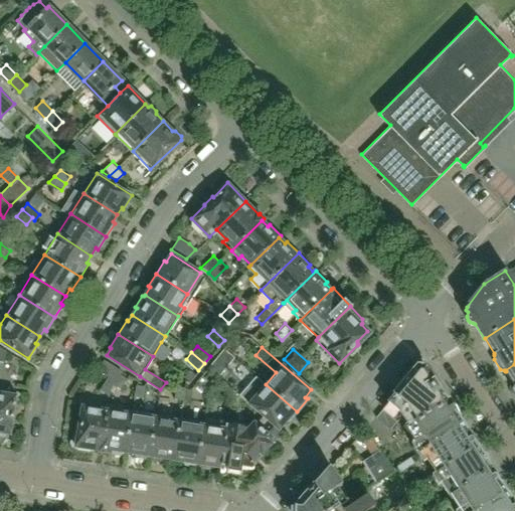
[(113,384),(122,370),(104,358),(98,369),(108,375),(100,388),(110,395),(111,388),(113,384)]
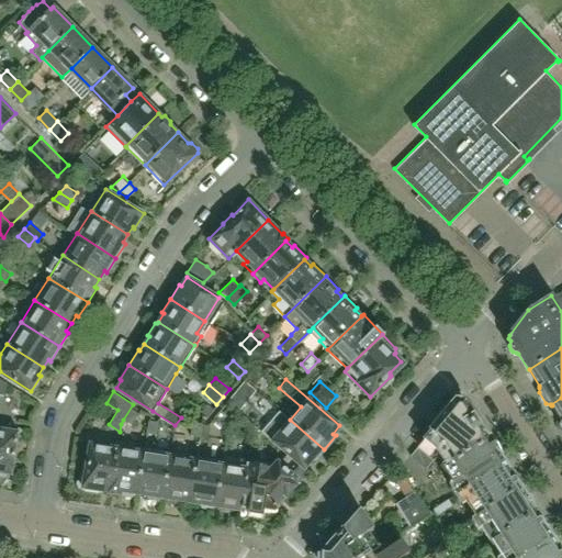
[(487,438),(470,412),(471,411),(463,399),(456,398),(423,436),(436,446),(447,464),(487,438)]
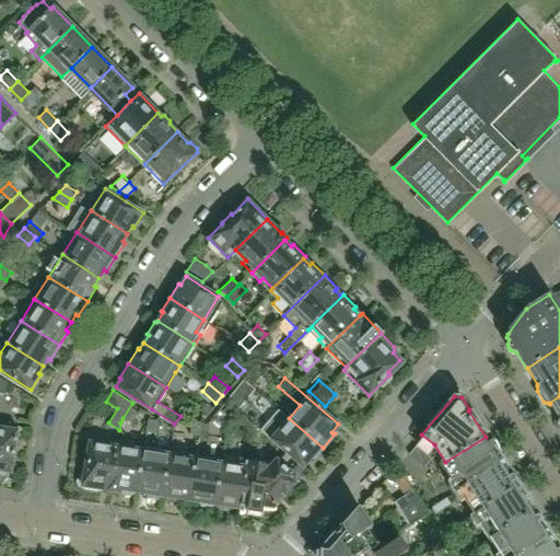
[(559,396),(549,403),(550,404),(559,419),(559,396)]
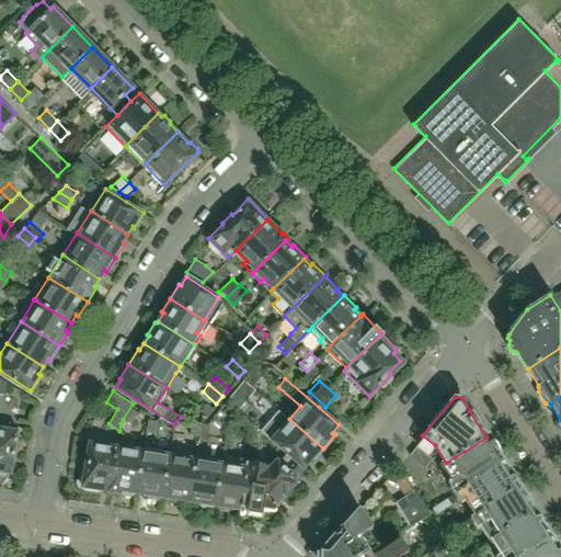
[(132,423),(141,408),(133,404),(123,419),(132,423)]
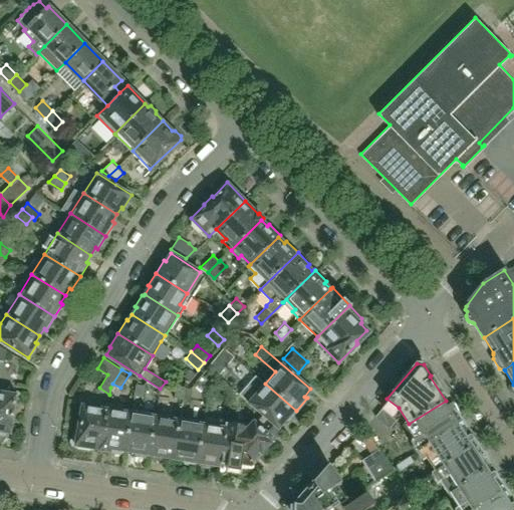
[(195,380),(208,392),(209,380),(201,373),(195,380)]
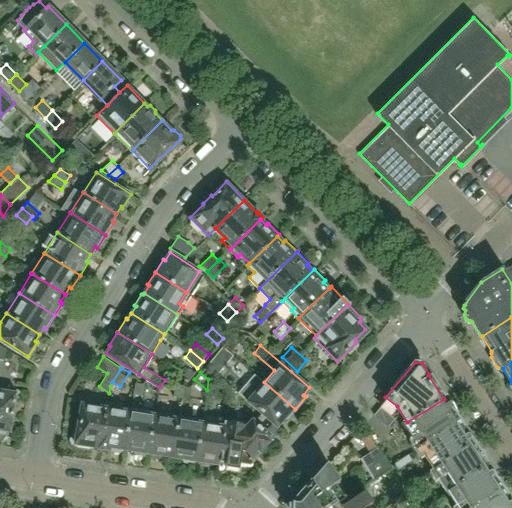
[(243,386),(233,377),(228,384),(231,387),(238,392),(243,386)]
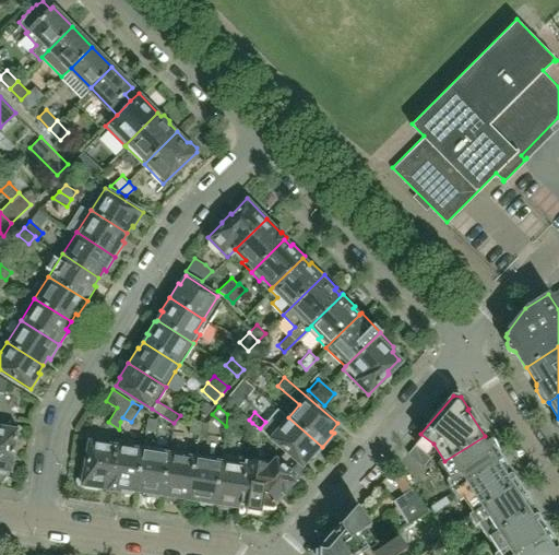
[(155,432),(157,417),(151,413),(147,418),(145,430),(155,432)]
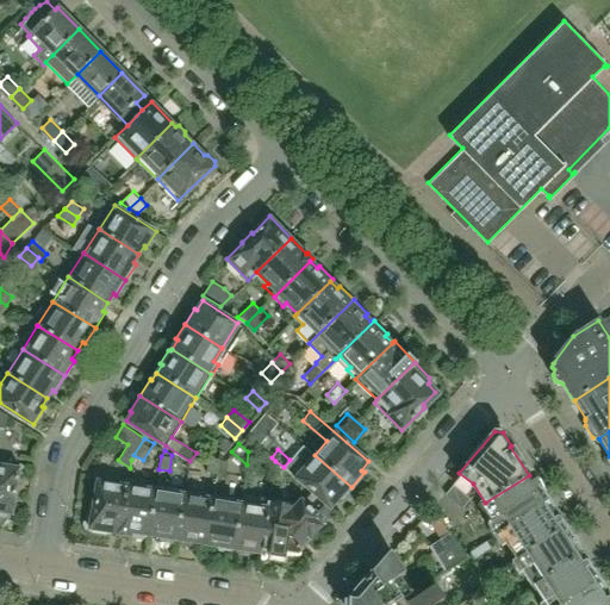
[(273,473),(275,461),(272,457),(266,453),(263,471),(273,473)]
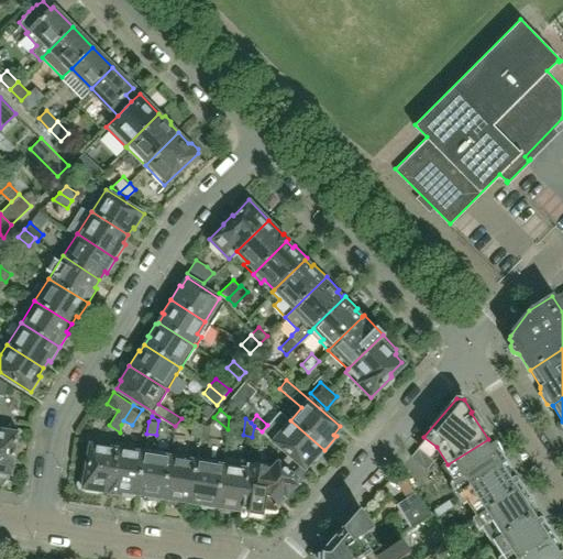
[(307,471),(324,450),(290,420),(272,441),(275,444),(307,471)]
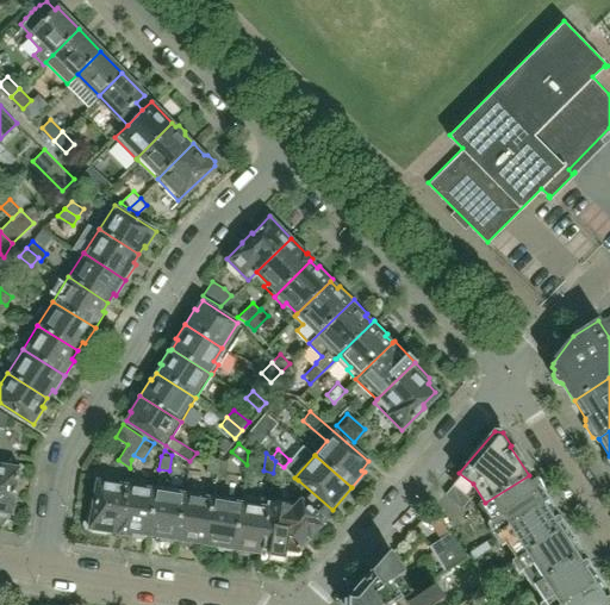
[(219,457),(209,456),(206,471),(217,472),(219,457)]
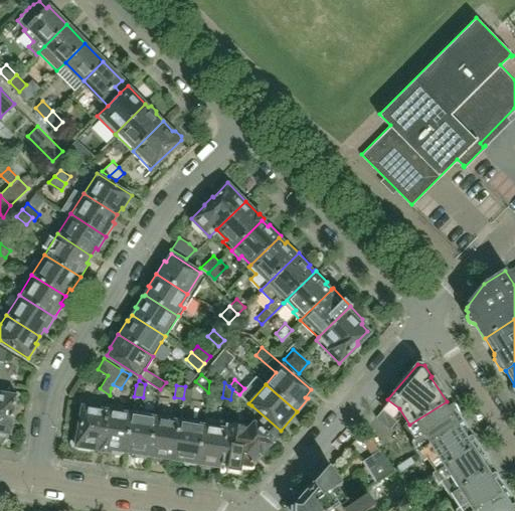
[(9,433),(16,390),(0,388),(0,434),(8,435),(8,433),(9,433)]
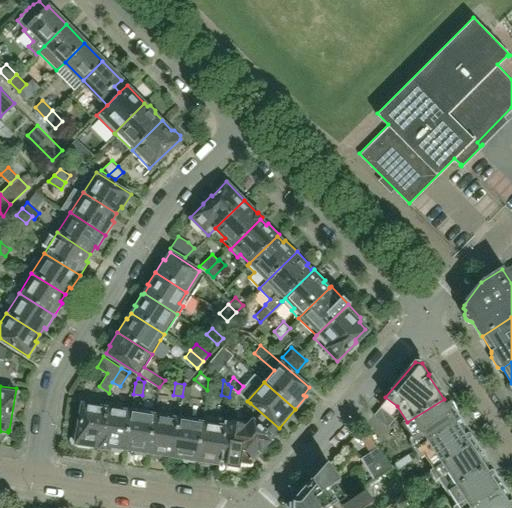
[(458,421),(453,413),(454,412),(445,398),(444,399),(407,422),(404,424),(412,437),(409,439),(415,449),(458,421)]
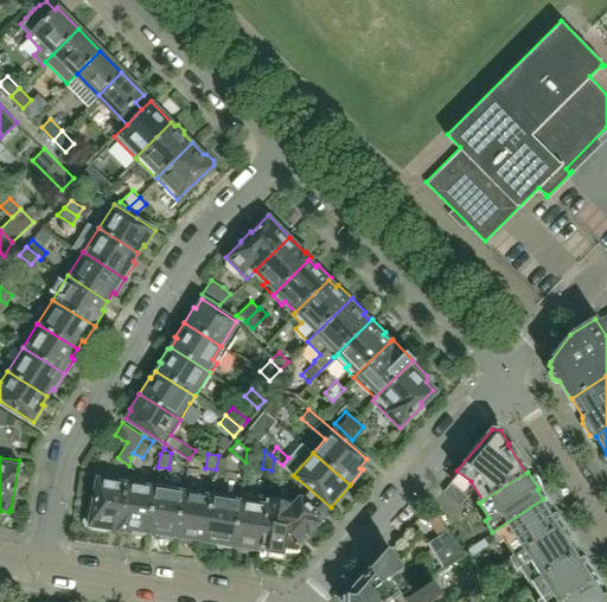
[(117,530),(127,476),(97,473),(91,512),(88,512),(84,514),(83,520),(84,523),(88,525),(108,529),(108,527),(117,530)]
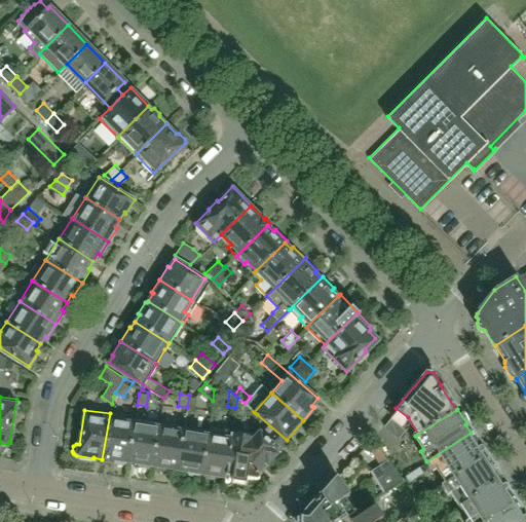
[(127,460),(135,417),(110,413),(102,459),(122,463),(126,460),(127,460)]
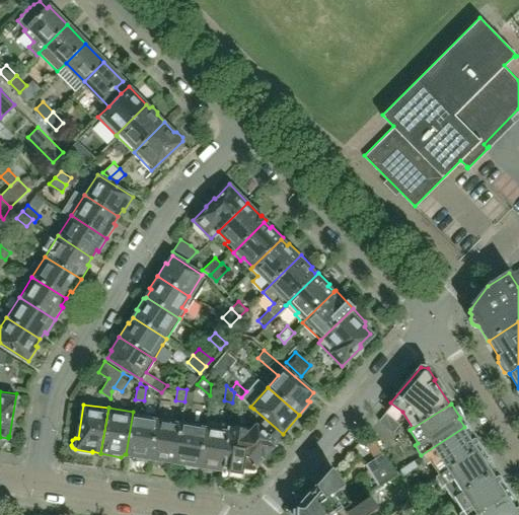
[(263,456),(283,434),(253,409),(248,416),(255,422),(252,425),(255,428),(251,432),(248,432),(248,431),(229,428),(222,470),(222,473),(241,476),(242,470),(249,472),(263,456)]
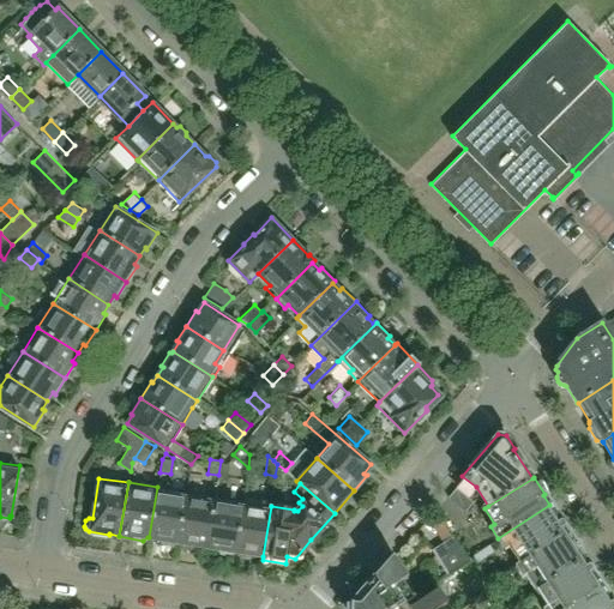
[(178,542),(185,492),(157,487),(149,537),(162,540),(163,543),(173,546),(175,542),(178,542)]
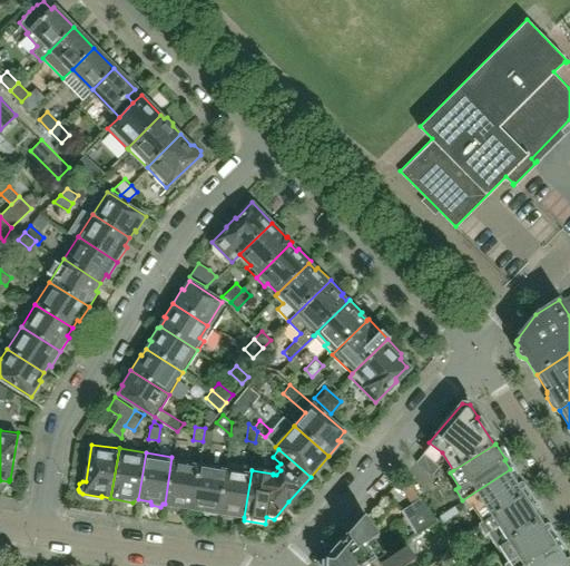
[(190,508),(198,461),(172,457),(165,504),(167,505),(169,508),(178,509),(180,507),(190,508)]
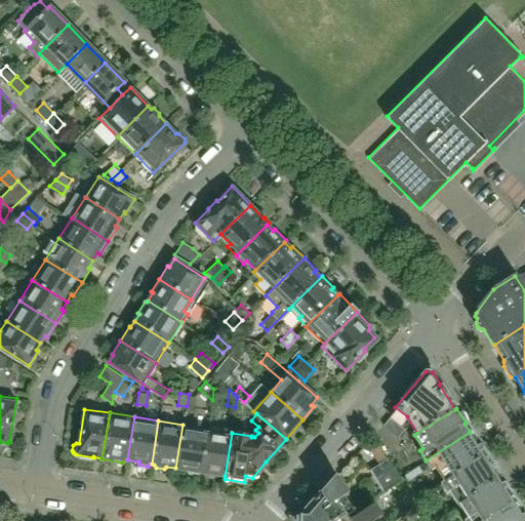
[(206,433),(207,433),(207,429),(183,425),(175,468),(188,470),(189,473),(199,475),(206,433)]
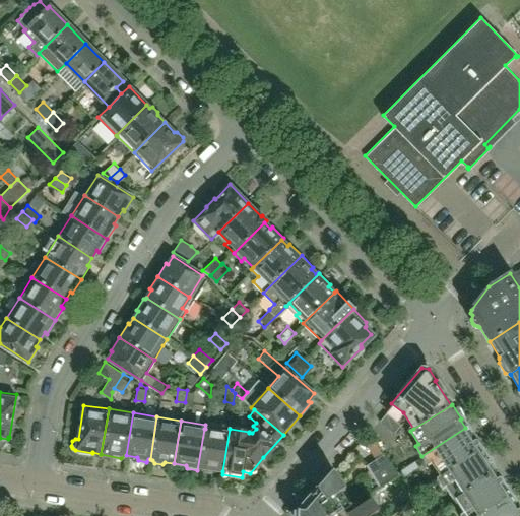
[(222,471),(230,429),(218,427),(218,431),(205,429),(204,429),(197,470),(214,472),(214,469),(222,471)]
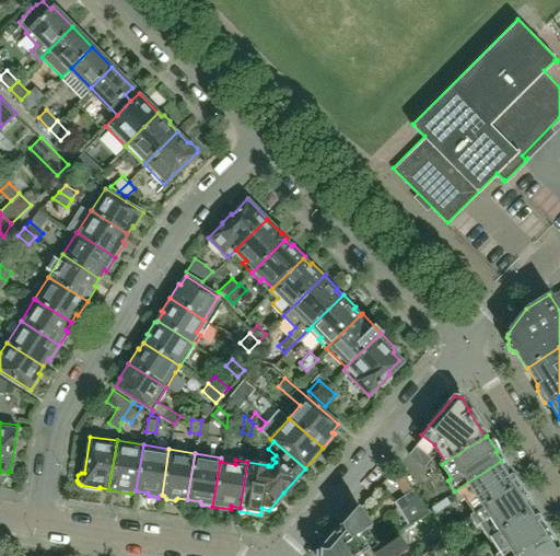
[(474,513),(517,486),(516,485),(518,484),(508,467),(506,468),(501,461),(454,491),(459,501),(464,498),(473,513),(474,513)]
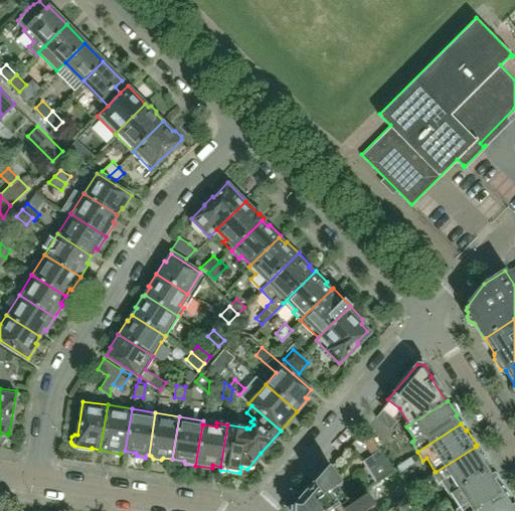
[(370,432),(362,437),(366,445),(374,440),(370,432)]
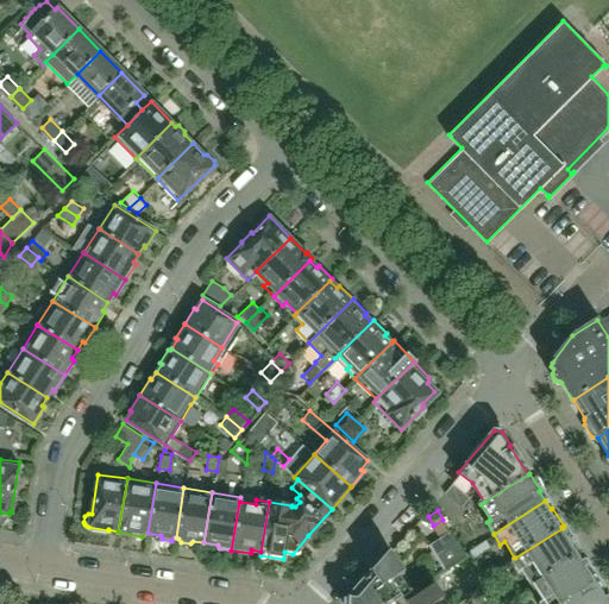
[(532,585),(582,553),(576,545),(573,545),(563,528),(515,558),(514,558),(510,560),(518,571),(521,568),(532,585)]
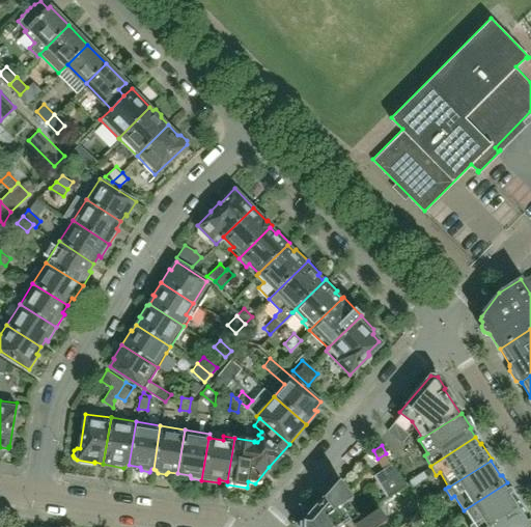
[(374,473),(387,494),(404,483),(392,462),(374,473)]
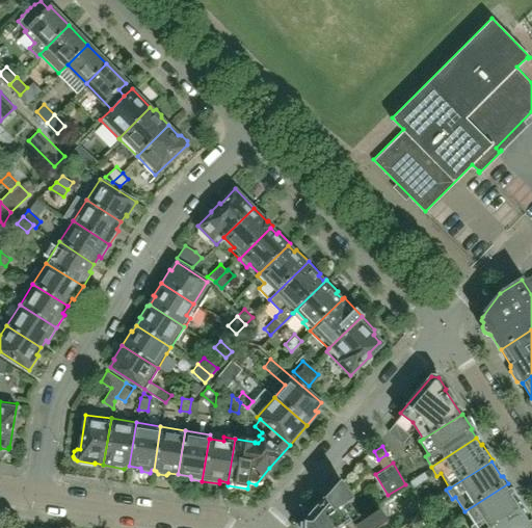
[(425,471),(407,482),(411,487),(428,476),(425,471)]
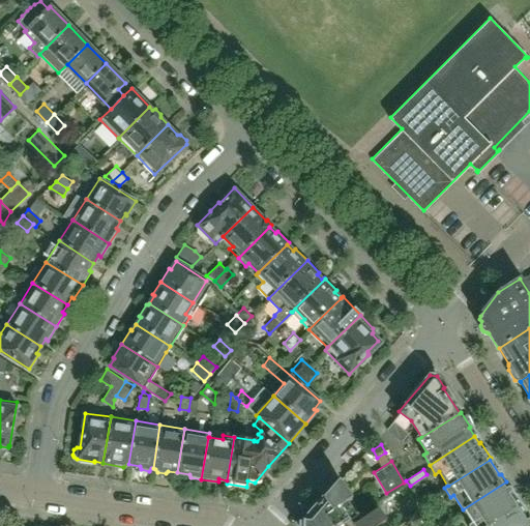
[(355,515),(346,501),(351,497),(339,479),(303,521),(302,525),(339,525),(348,520),(355,515)]
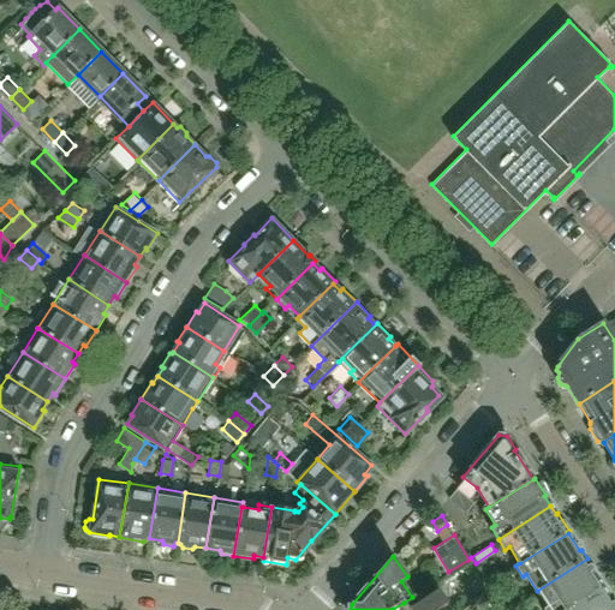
[(543,609),(565,609),(602,586),(597,578),(598,576),(587,558),(537,591),(547,605),(543,609)]
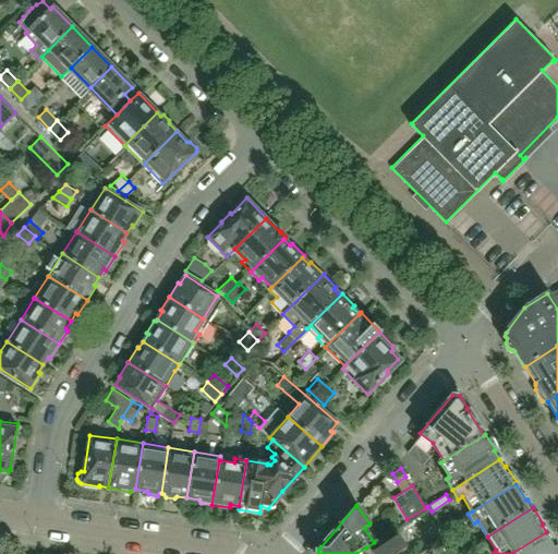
[(557,553),(557,546),(550,536),(549,537),(546,532),(512,553),(557,553)]
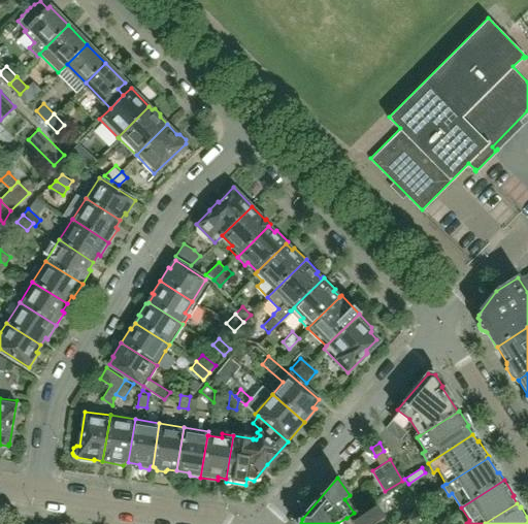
[(337,523),(372,523),(384,517),(376,505),(350,523),(347,518),(337,523)]
